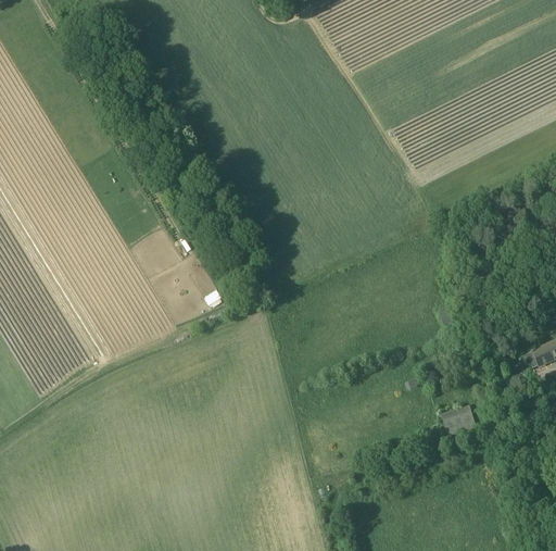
[(455,310),(444,312),(447,328),(458,326),(455,310)]
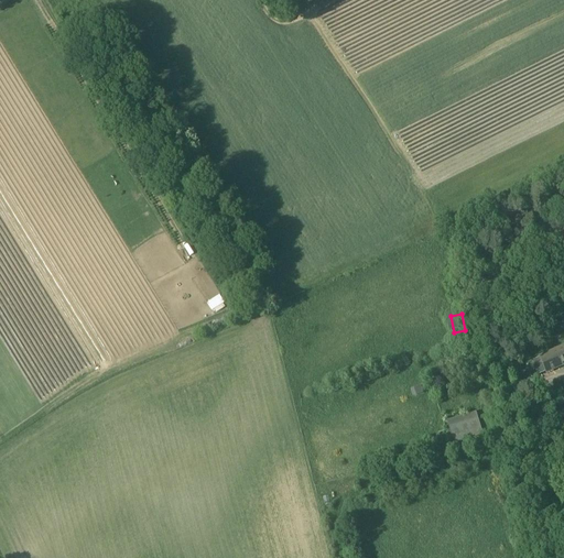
[(563,343),(541,354),(546,367),(563,358),(563,343)]
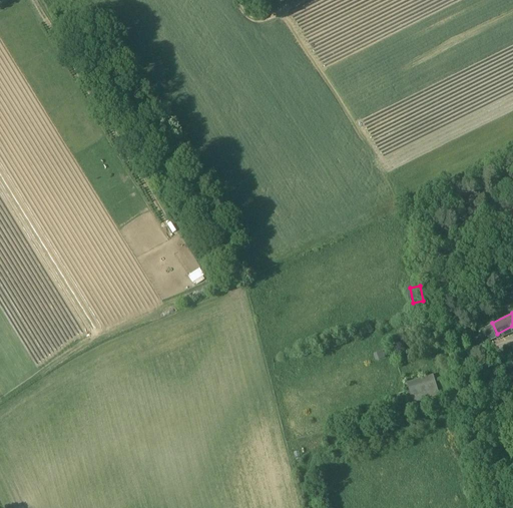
[(492,323),(479,328),(484,340),(497,334),(492,323)]
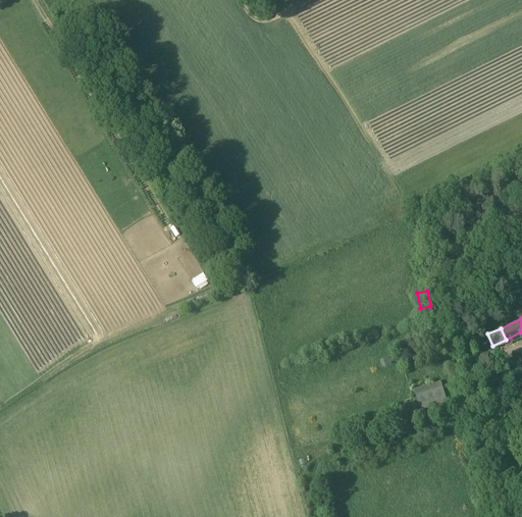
[(394,360),(385,362),(387,369),(396,367),(394,360)]
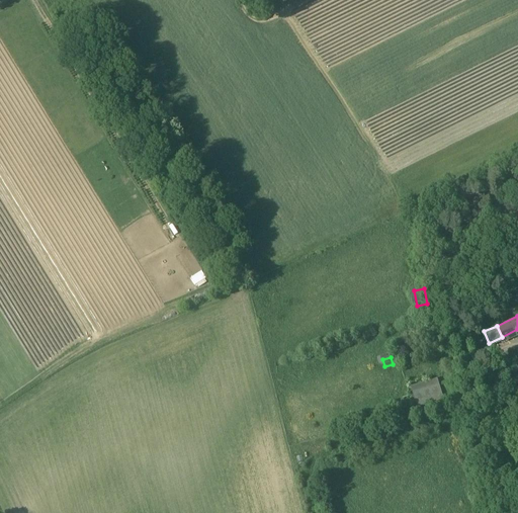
[(437,375),(412,383),(414,389),(438,381),(437,375)]
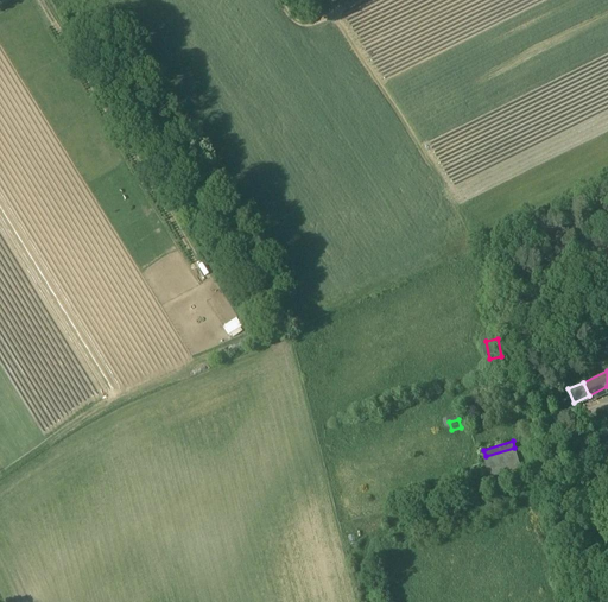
[(514,448),(486,456),(491,473),(519,463),(514,448)]
